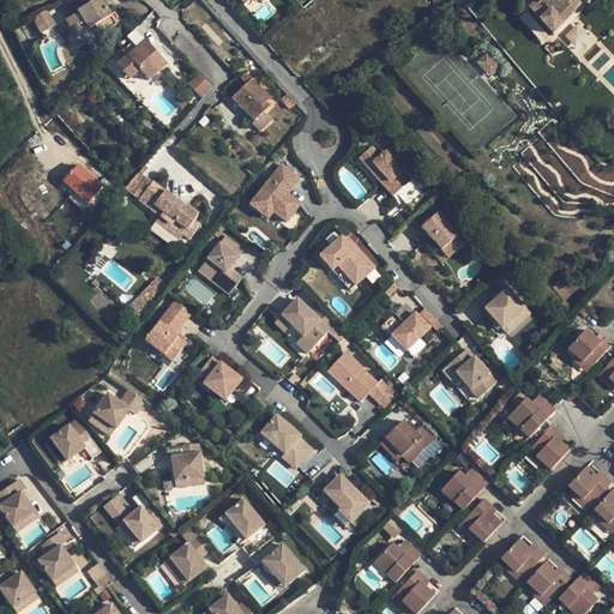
[(73,36),(80,48),(116,24),(101,0),(96,0),(66,20),(76,36),(73,36)]
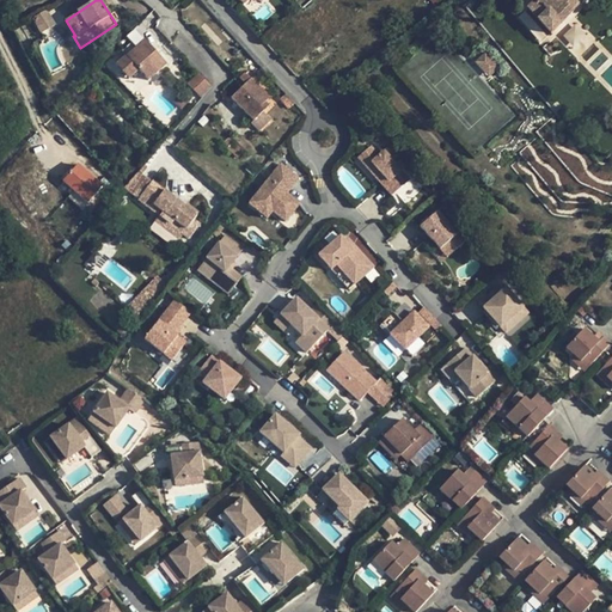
[(536,0),(527,10),(550,36),(571,13),(583,0),(536,0)]
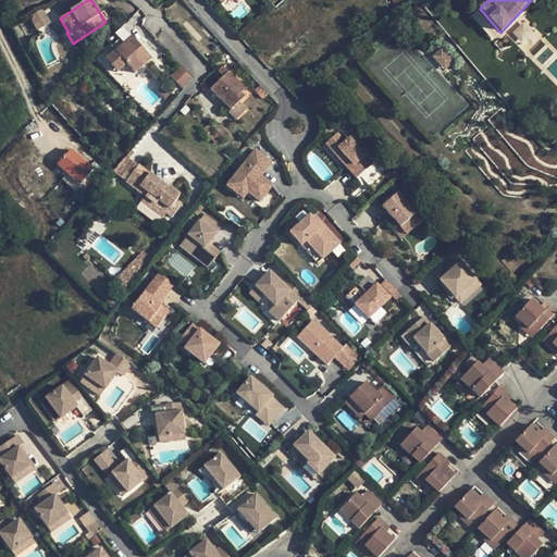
[(29,17),(37,32),(51,23),(42,9),(29,17)]
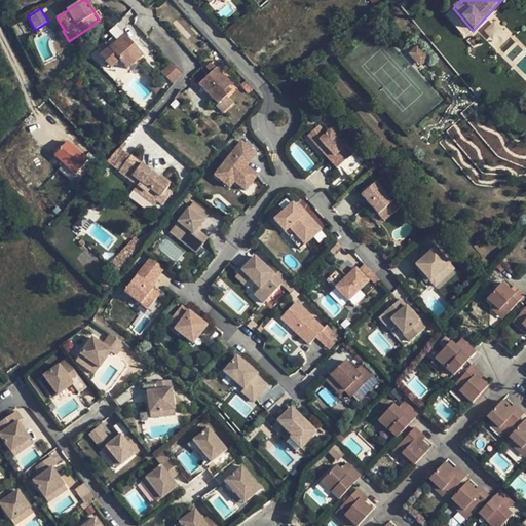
[(143,55),(124,34),(116,41),(113,37),(105,44),(109,48),(101,55),(107,64),(115,55),(127,69),(143,55)]
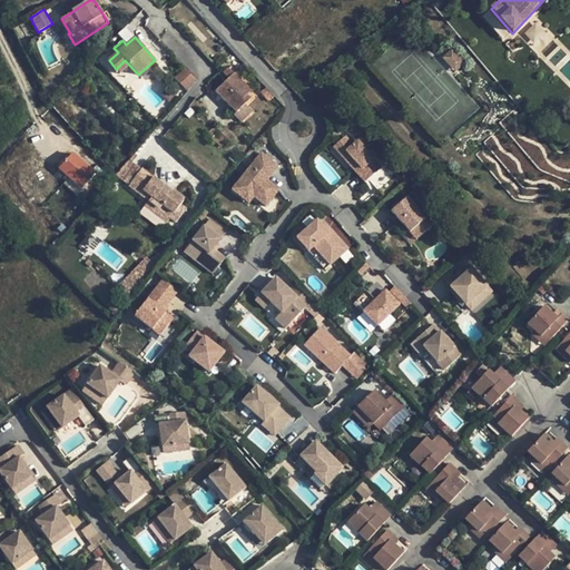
[(172,55),(160,42),(153,49),(165,61),(172,55)]
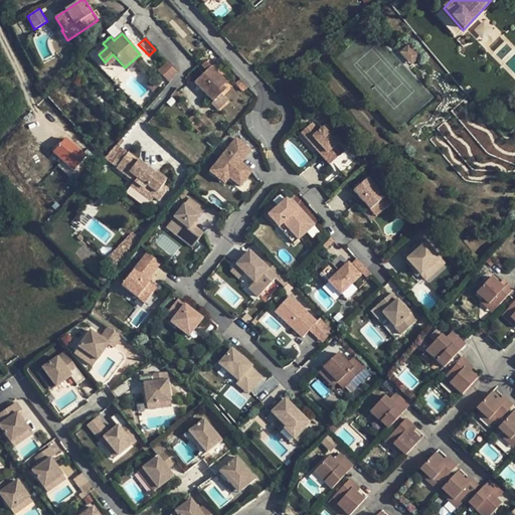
[(410,64),(419,56),(408,44),(399,52),(410,64)]
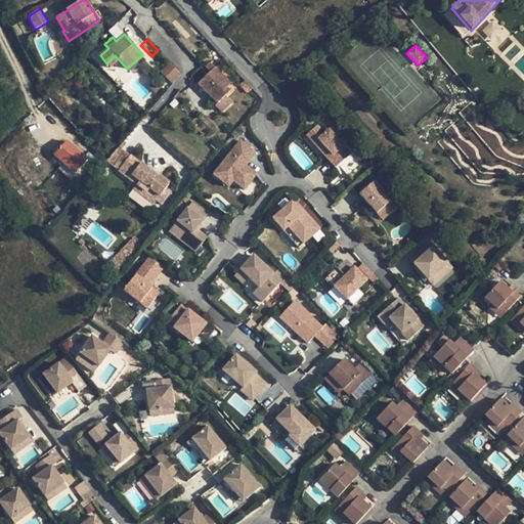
[(171,82),(181,74),(170,61),(161,71),(171,82)]
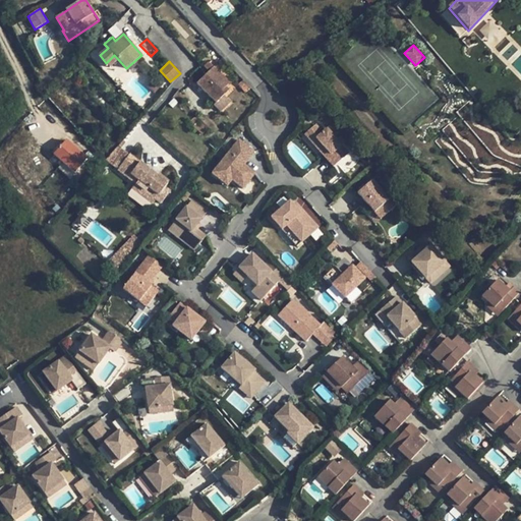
[(209,72),(214,67),(209,62),(204,67),(209,72)]
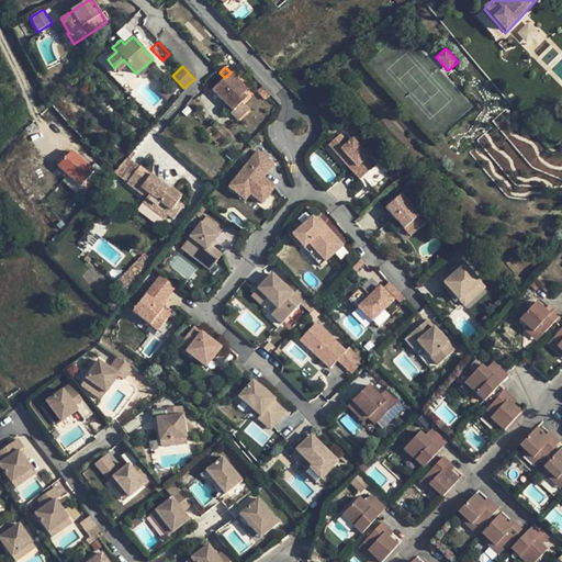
[(225,78),(212,90),(233,111),(231,113),(237,121),(248,110),(242,102),(238,100),(244,93),(247,90),(231,72),(225,78)]
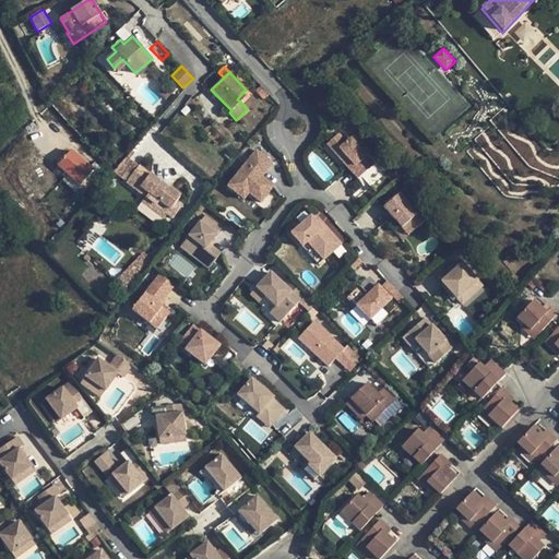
[(263,99),(269,95),(261,86),(256,91),(263,99)]
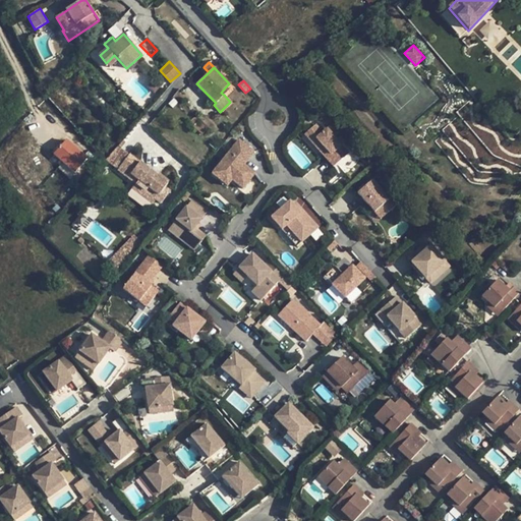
[(221,93),(224,95),(229,90),(226,87),(221,93)]
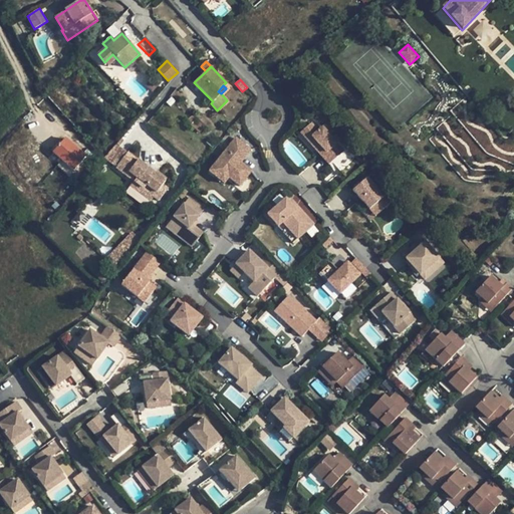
[(193,115),(188,120),(199,133),(204,126),(193,115)]
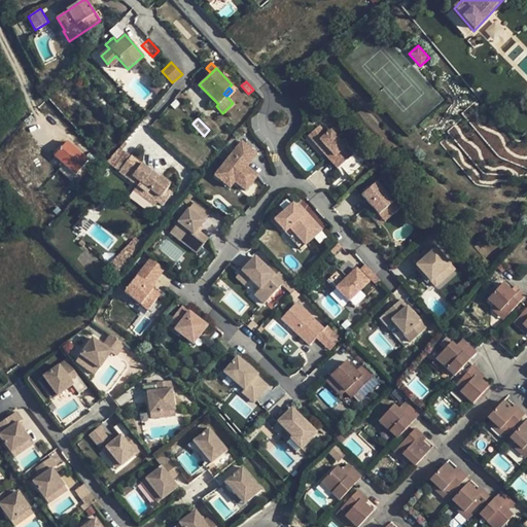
[(323,123),(308,136),(323,152),(330,146),(345,162),(352,154),(323,123)]
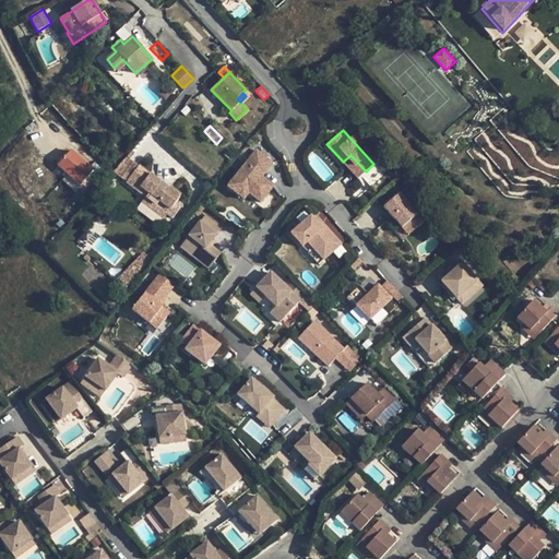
[(257,151),(233,180),(248,192),(261,202),(273,188),(261,178),(272,163),(257,151)]
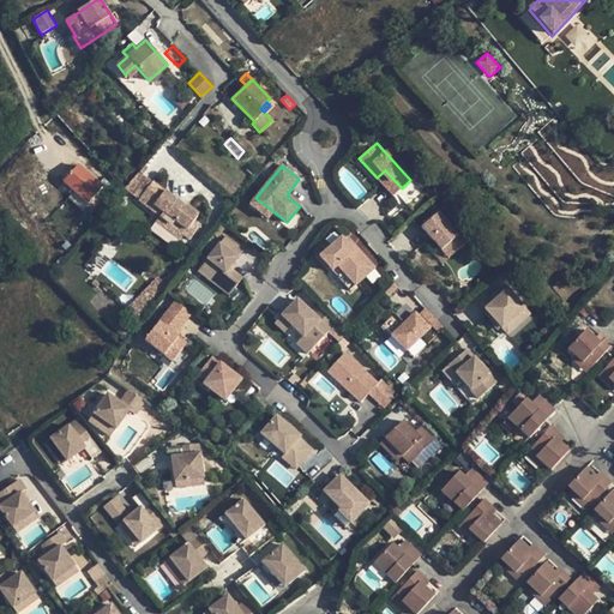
[(100,187),(77,168),(62,184),(85,204),(100,187)]
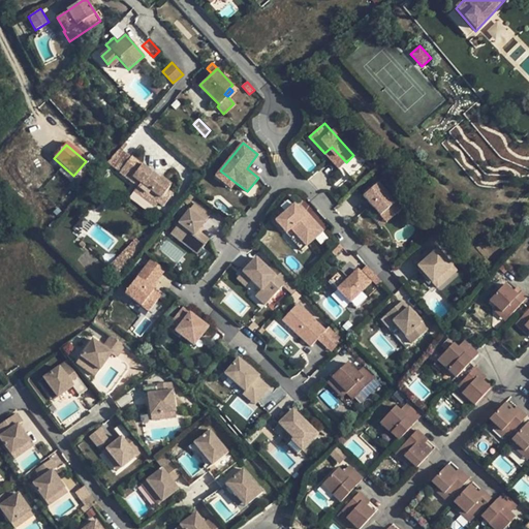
[(339,168),(346,162),(332,147),(324,153),(339,168)]
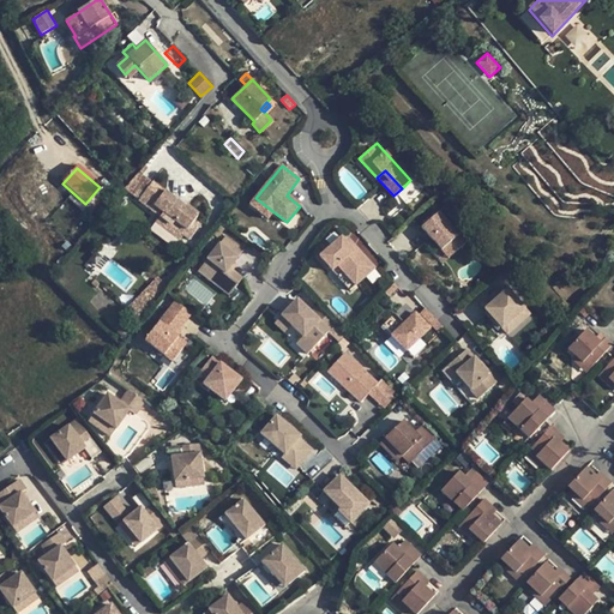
[(127,192),(138,200),(152,182),(142,174),(127,192)]
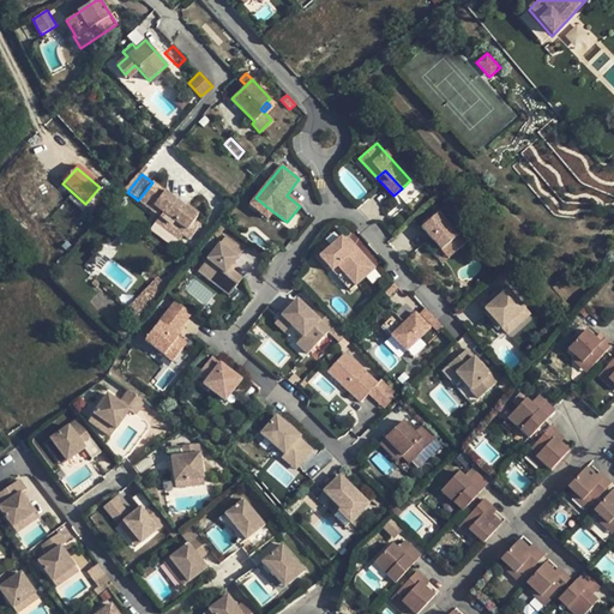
[(152,182),(138,200),(160,216),(184,234),(190,239),(200,224),(194,221),(199,215),(186,205),(184,208),(174,200),(175,199),(152,182)]
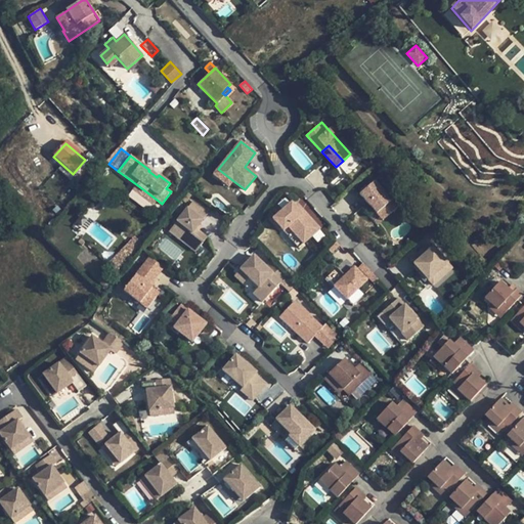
[(232,180),(218,169),(213,175),(228,186),(232,180)]
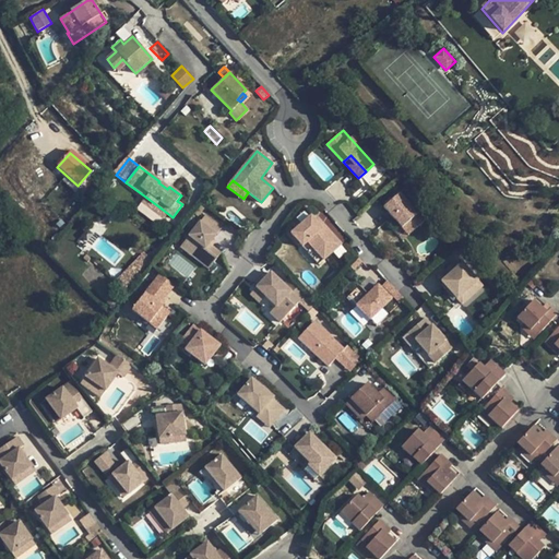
[(402,240),(424,222),(400,193),(383,207),(392,216),(385,222),(402,240)]
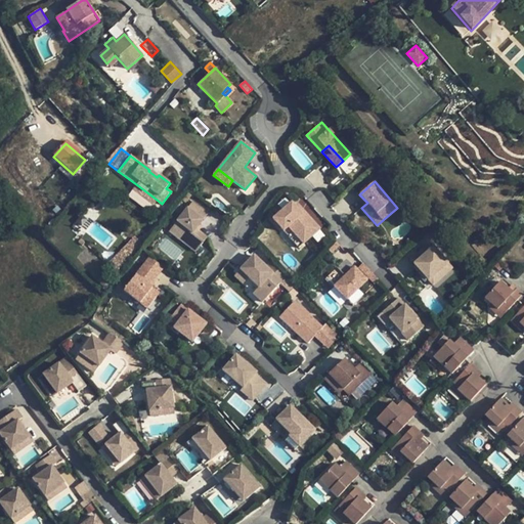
[(153,206),(157,200),(136,184),(132,189),(153,206)]
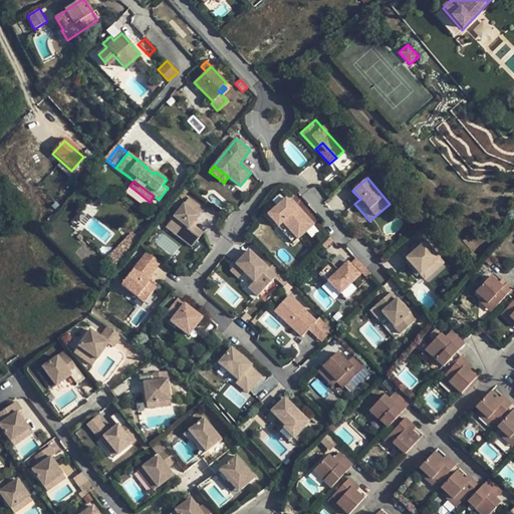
[(189,198),(166,227),(184,241),(188,235),(196,242),(203,233),(192,225),(204,210),(189,198)]
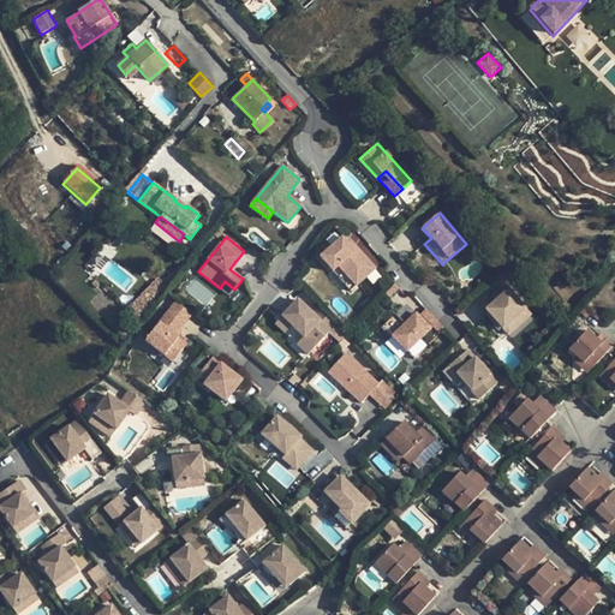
[(346,243),(342,238),(321,257),(333,272),(339,267),(357,286),(375,269),(358,250),(354,252),(352,250),(346,243)]
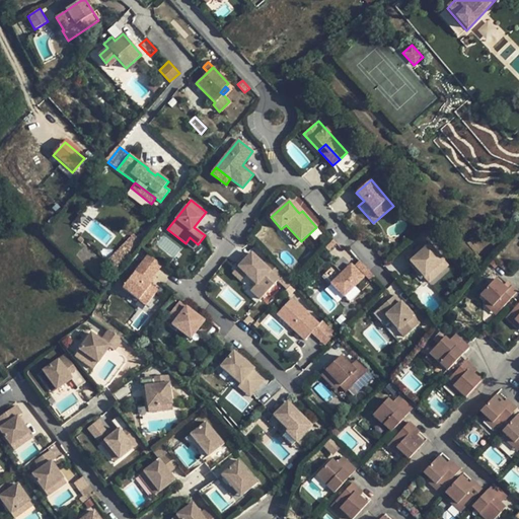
[(109,260),(117,267),(141,241),(134,235),(109,260)]
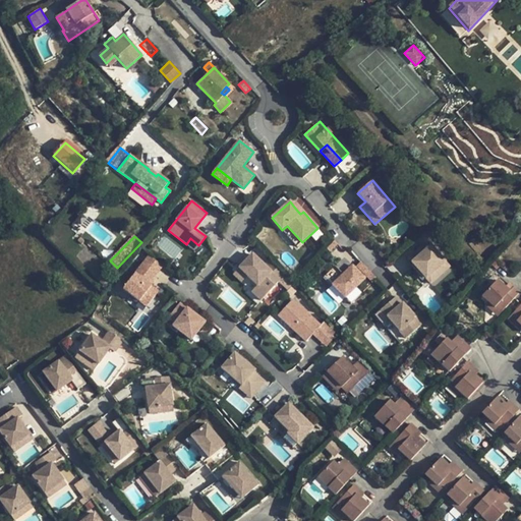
[(190,238),(186,244),(194,250),(198,245),(190,238)]
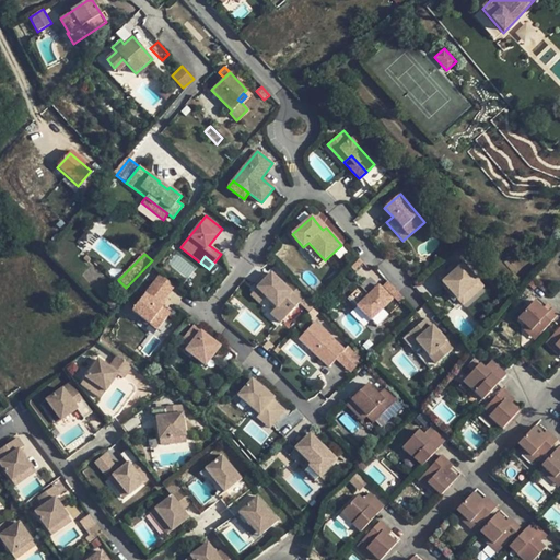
[(504,261),(515,275),(521,269),(510,256),(504,261)]
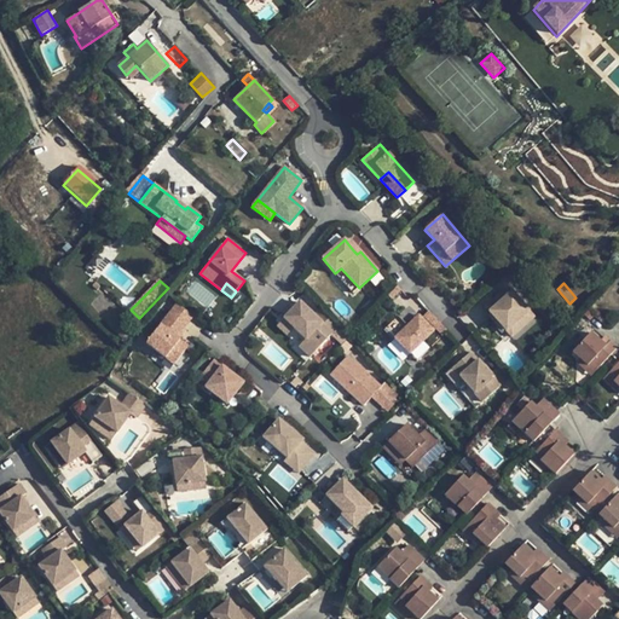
[(505,288),(485,307),(490,312),(489,312),(507,331),(507,330),(512,335),(532,317),(527,312),(528,311),(512,293),(510,293),(505,288)]
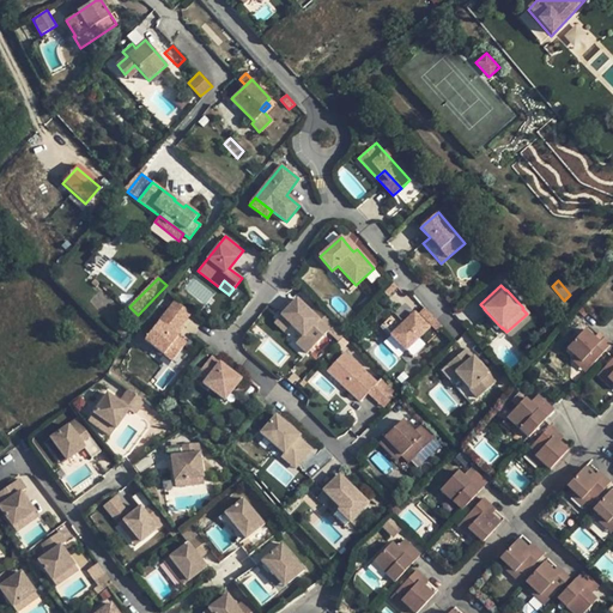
[(307,353),(329,329),(311,313),(297,299),(280,316),(291,326),(303,337),(296,344),(307,353)]
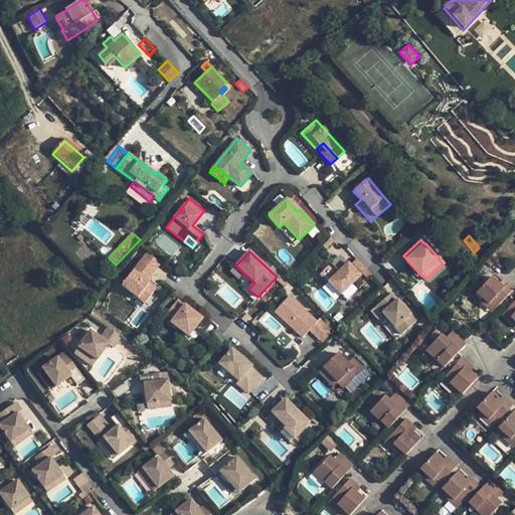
[(160,264),(147,252),(122,286),(145,303),(156,288),(147,281),(160,264)]
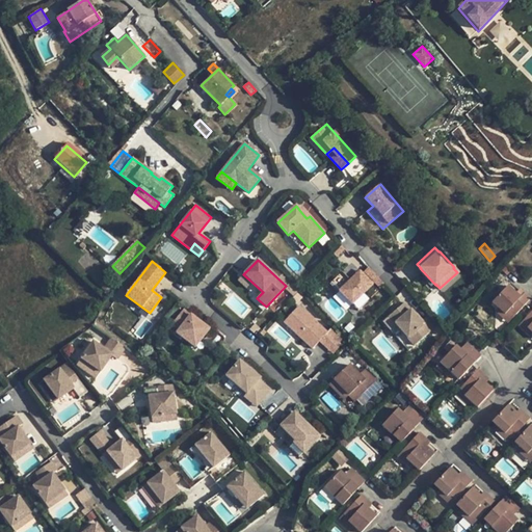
[(276,265),(270,271),(286,286),(291,281),(276,265)]
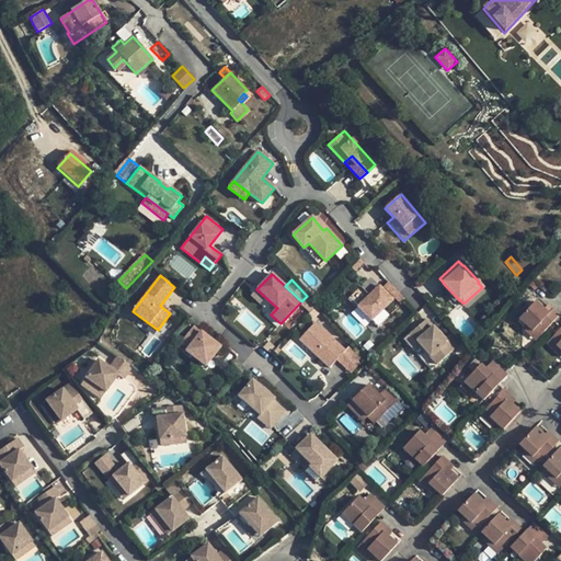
[(389,281),(384,287),(395,298),(400,293),(389,281)]
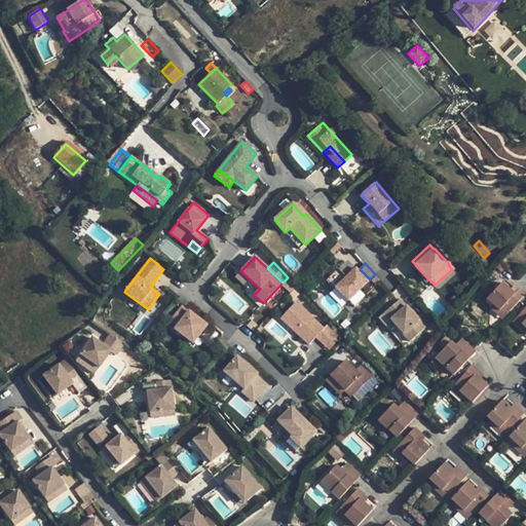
[(354,307),(374,287),(359,270),(349,279),(346,277),(338,268),(328,278),(339,290),(338,291),(354,307)]
